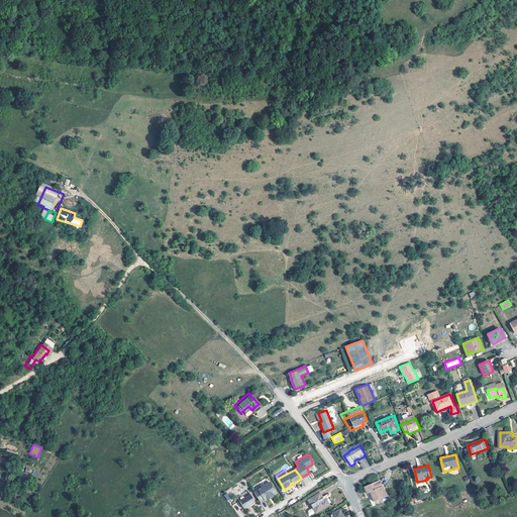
[(383,490),(378,480),(363,486),(366,493),(369,492),(372,501),(378,499),(377,496),(382,494),(381,491),(383,490)]
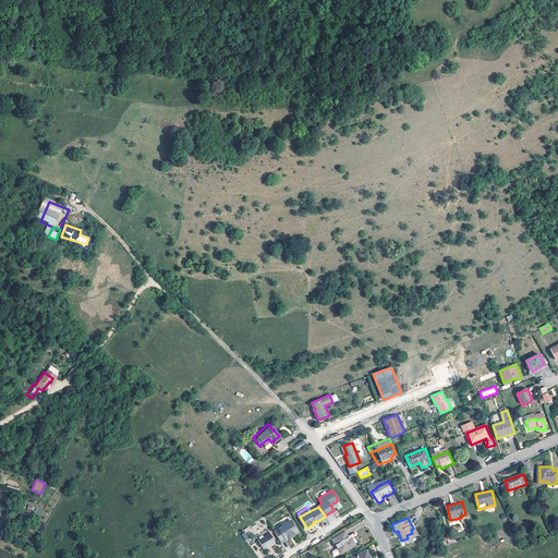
[(299,531),(291,520),(274,530),(281,542),(289,537),(294,534),(299,531)]
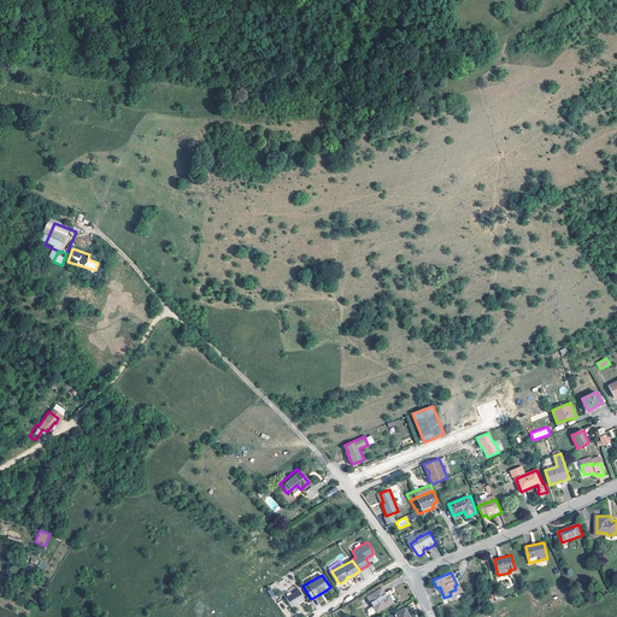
[(386,597),(381,588),(368,597),(376,611),(392,601),(388,595),(386,597)]
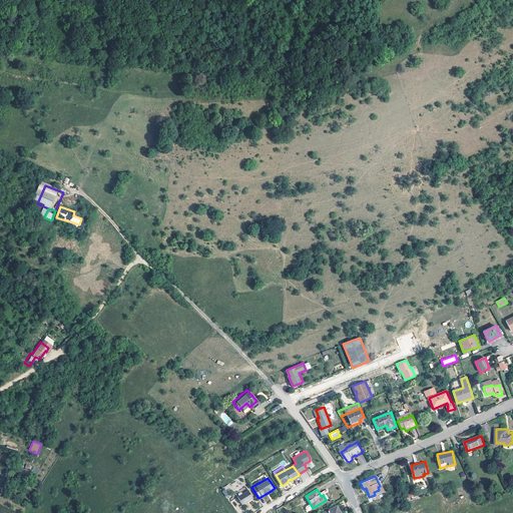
[(252,498),(247,490),(236,496),(241,504),(252,498)]
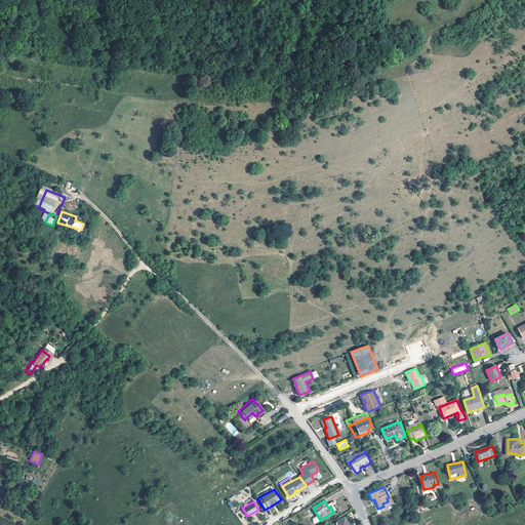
All buildings are outlined.
